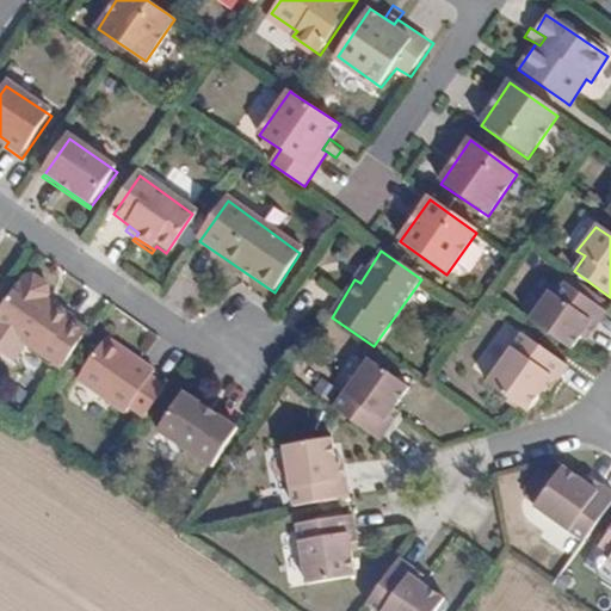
[(19,284),(0,310),(0,327),(62,370),(85,338),(69,327),(49,313),(42,308),(48,301),(48,288),(35,278),(23,287),(19,284)]
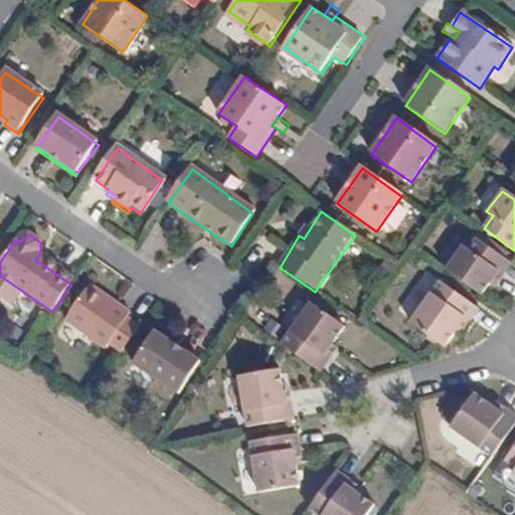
[(463,246),(446,271),(482,296),(490,286),(497,276),(502,280),(511,266),(476,240),(469,250),(463,246)]
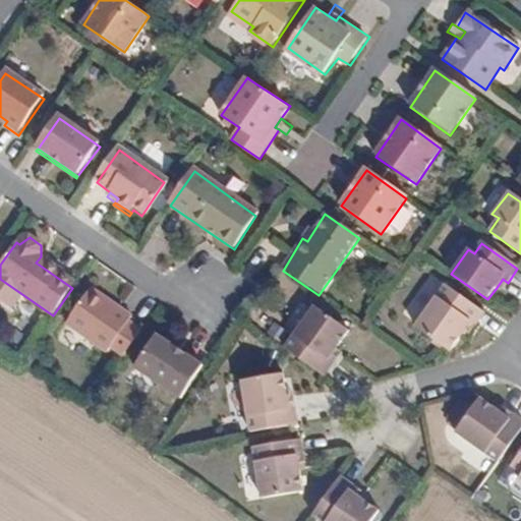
[(62,276),(45,264),(42,267),(59,279),(62,276)]
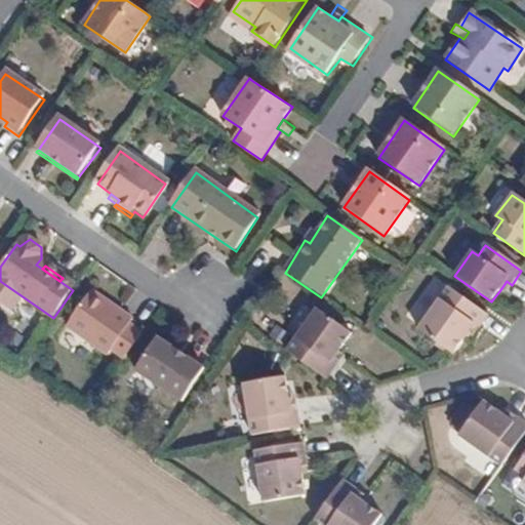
[(499,291),(503,295),(512,285),(507,281),(499,291)]
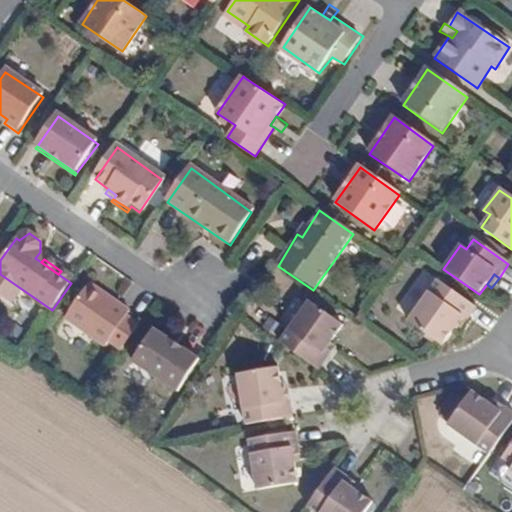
[(454,326),(461,316),(466,320),(475,309),(436,281),(406,322),(439,347),(454,326)]
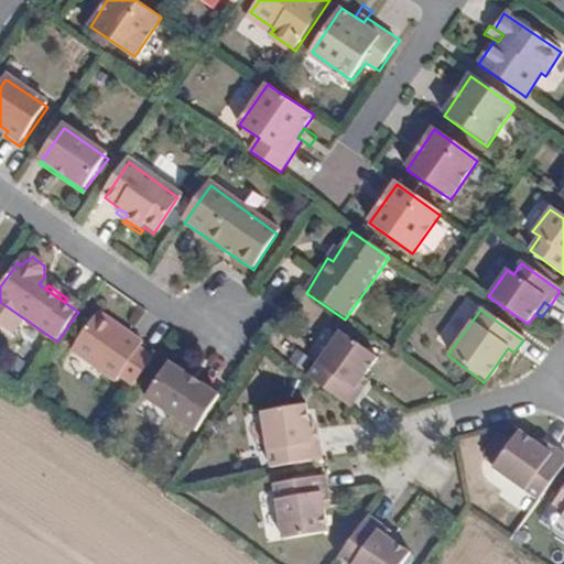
[(116,383),(120,377),(133,386),(151,359),(139,350),(143,344),(97,314),(71,353),(116,383)]
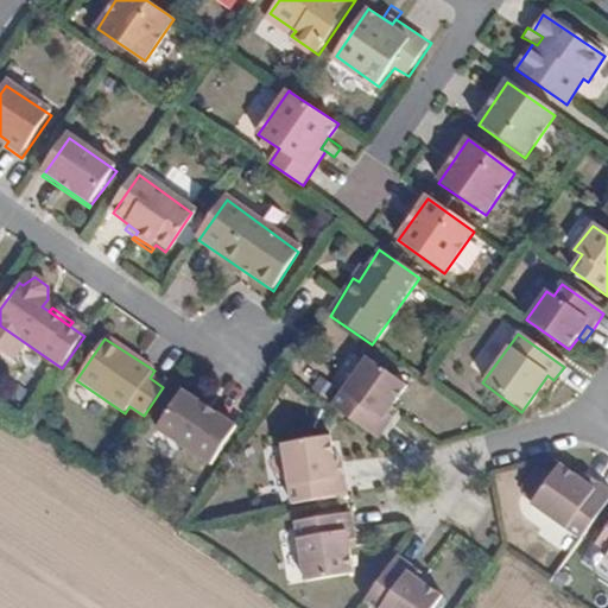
[(367,359),(333,409),(379,441),(391,425),(384,420),(393,409),(407,387),(367,359)]
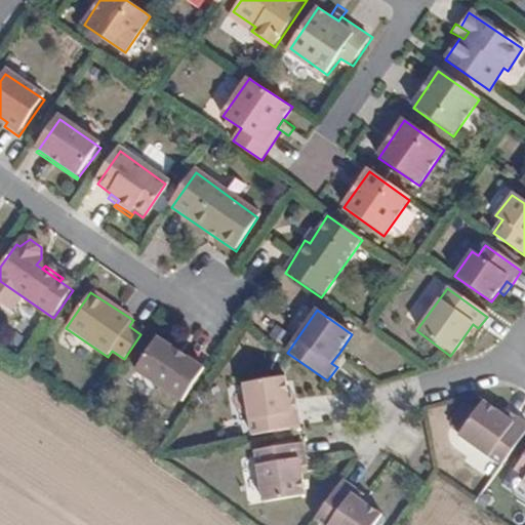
[(466,334),(471,339),(478,328),(473,324),(466,334)]
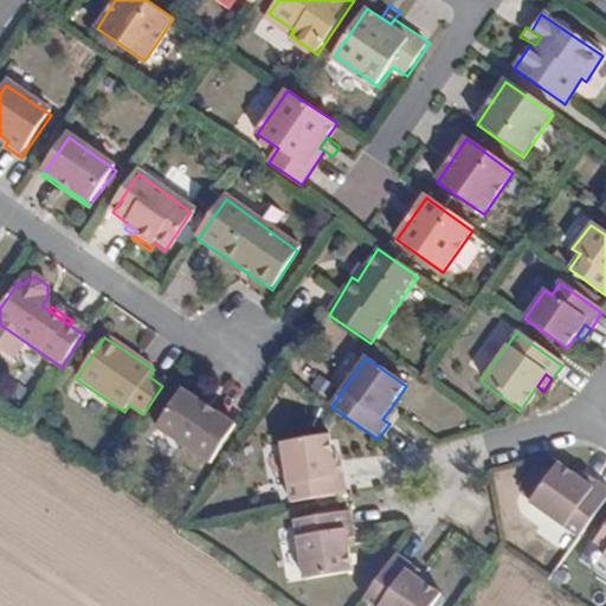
[(238,425),(184,391),(159,429),(211,464),(238,425)]
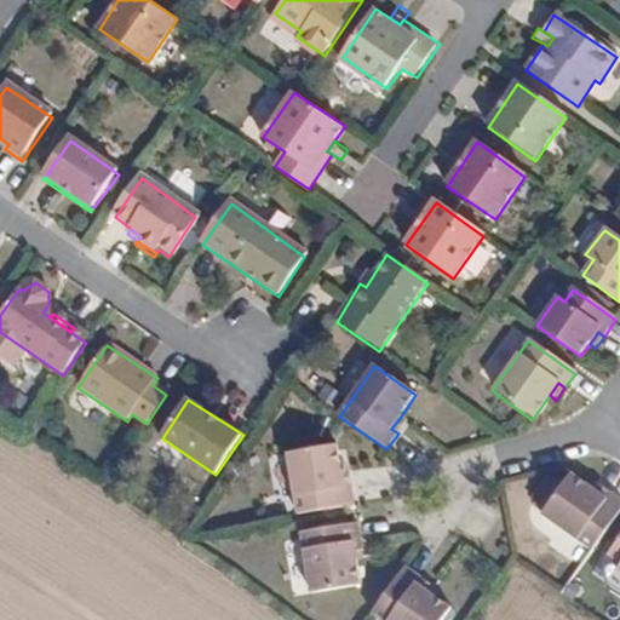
[(399,434),(407,422),(401,417),(391,429),(399,434)]
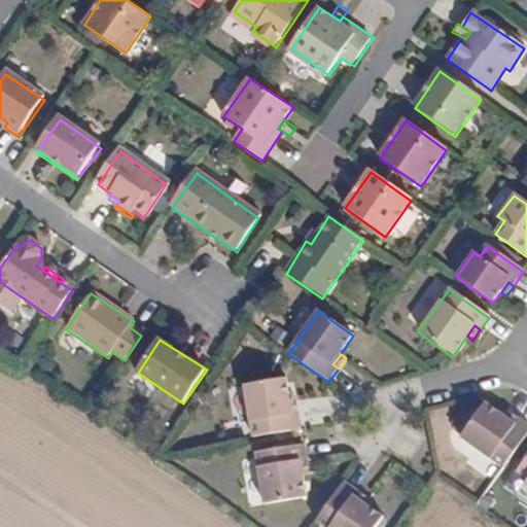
[(253,438),(302,430),(299,416),(291,417),(289,403),(285,381),(244,387),(253,438)]
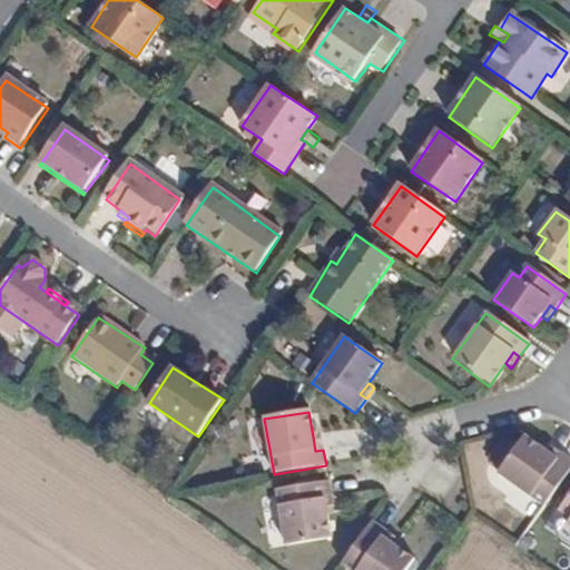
[(323,450),(321,435),(313,436),(315,451),(323,450)]
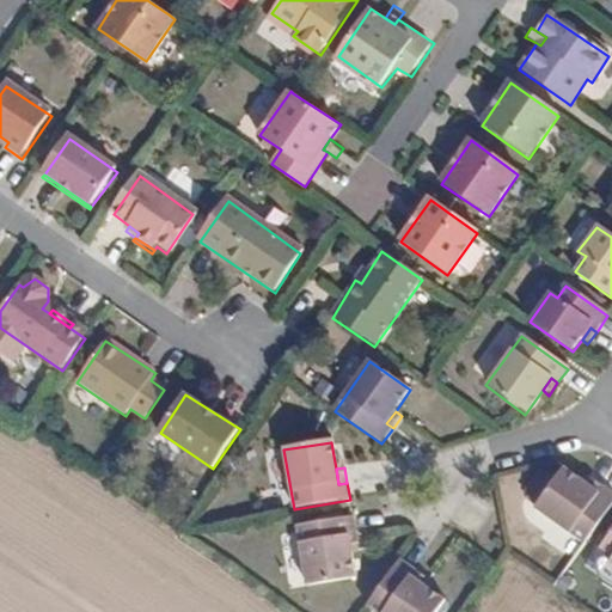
[(565,467),(536,507),(587,544),(611,508),(611,491),(604,487),(599,493),(587,484),(565,467)]
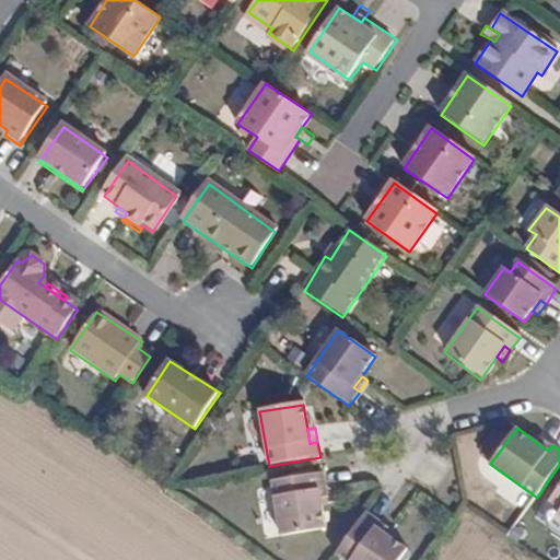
[(552,445),(541,438),(537,443),(548,451),(552,445)]
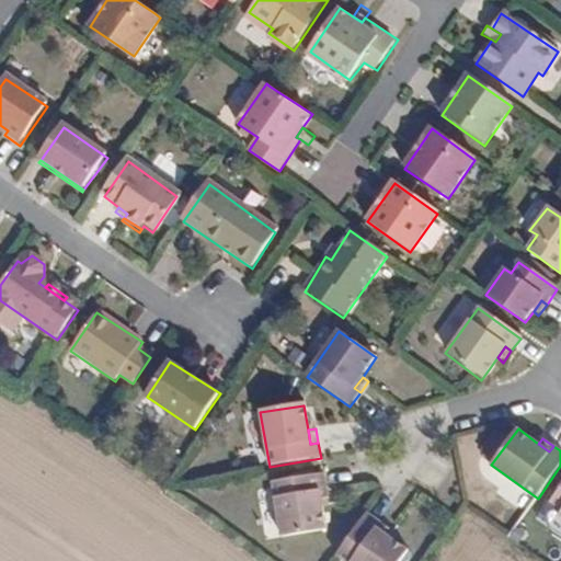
[(281,535),(325,527),(321,503),(319,490),(327,489),(323,472),(271,481),(281,535)]
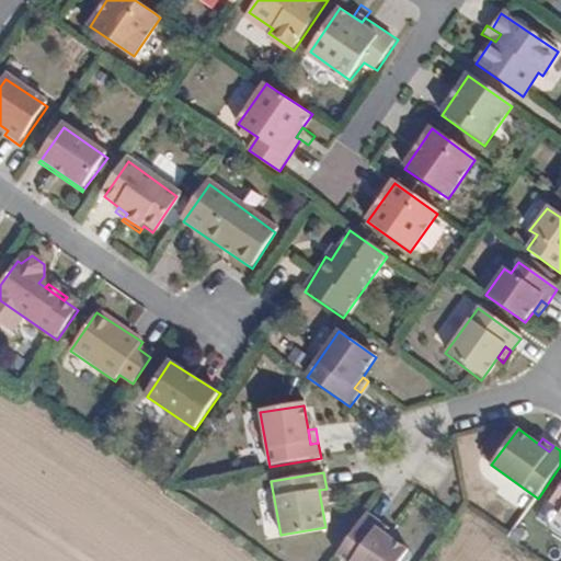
[(560,508),(560,512),(559,515),(560,516),(560,488),(551,502),(560,508)]
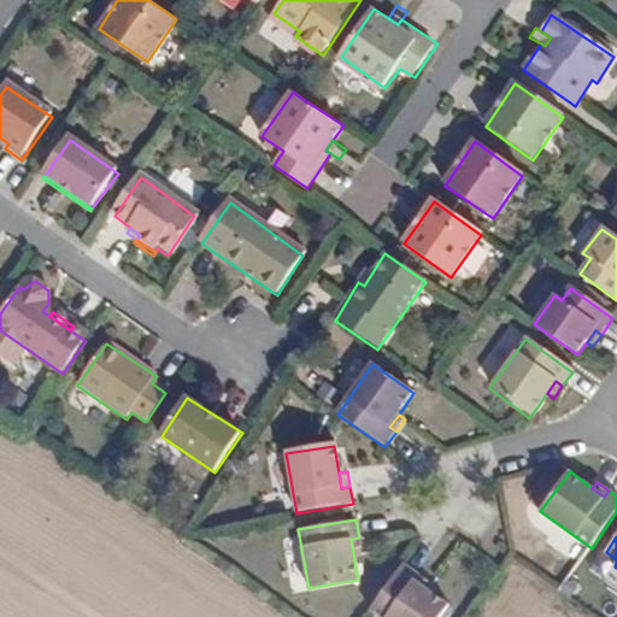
[(353,553),(362,552),(359,538),(351,539),(353,553)]
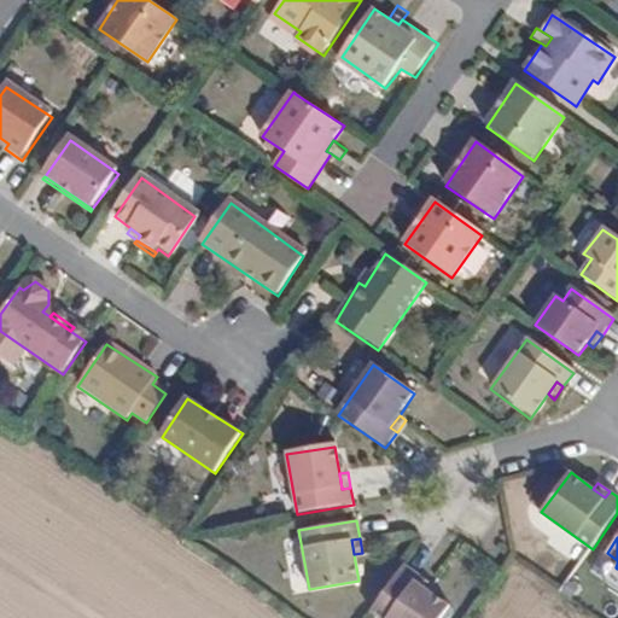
[(420,573),(407,564),(373,612),(380,617),(442,617),(452,606),(429,589),(415,579),(420,573)]
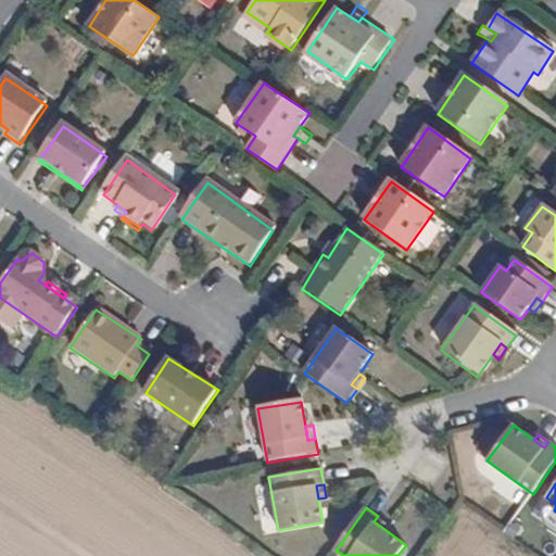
[(386,530),(390,523),(378,516),(374,521),(386,530)]
